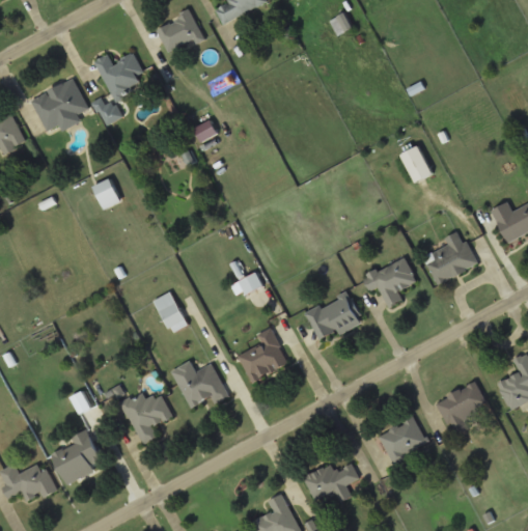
[(214,9),(222,24),(267,1),(266,0),(226,0),(228,2),(214,9)]
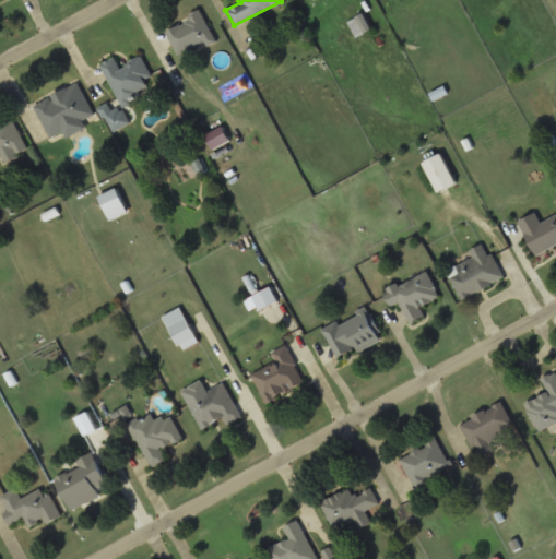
[(212,38),(198,12),(163,30),(177,56),(212,38)]
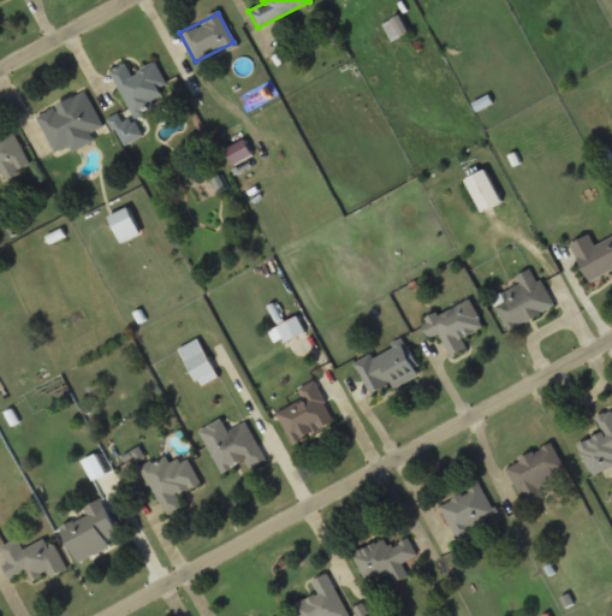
[(166,93),(152,63),(130,72),(125,63),(110,70),(131,118),(152,108),(148,101),(166,93)]
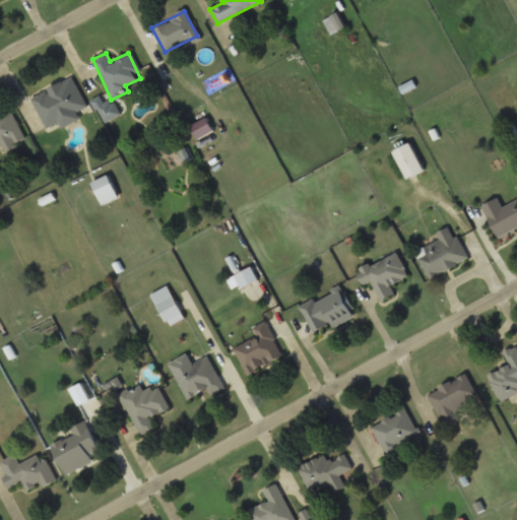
[(60,127),(78,119),(74,112),(84,107),(71,77),(29,96),(45,128),(58,122),(60,127)]
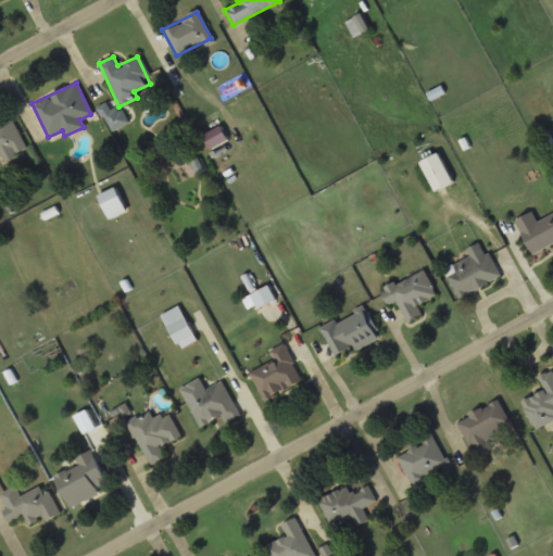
[(0,156),(2,161),(25,151),(12,119),(0,124),(0,156)]
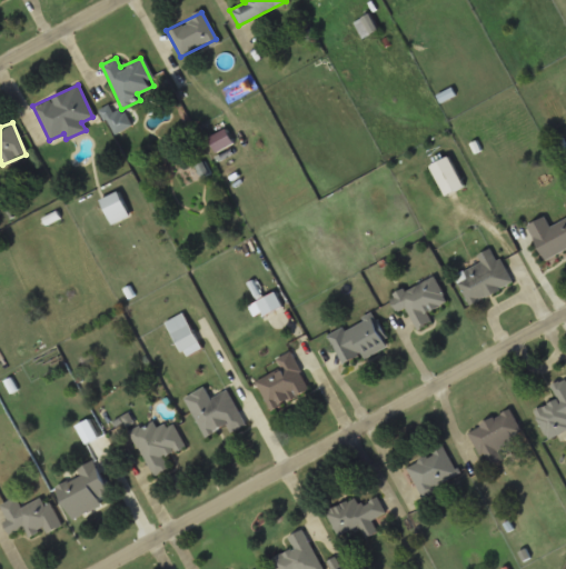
[(445,196),(464,186),(446,156),(428,167),(445,196)]
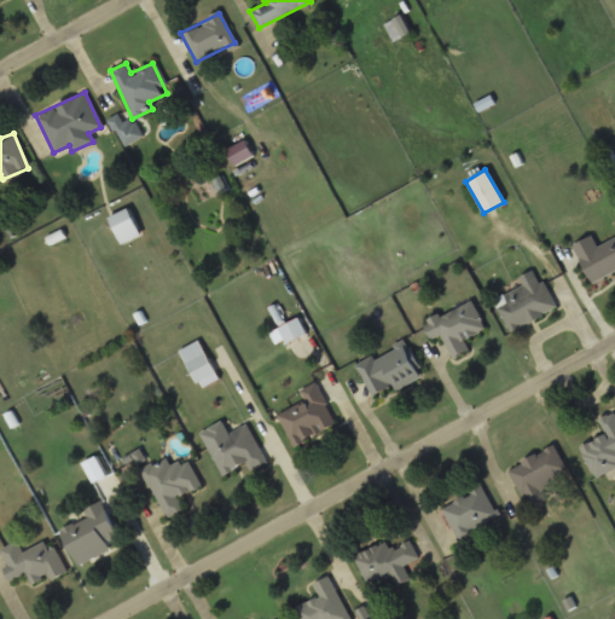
[(108,219),(122,243),(139,233),(125,208),(108,219)]
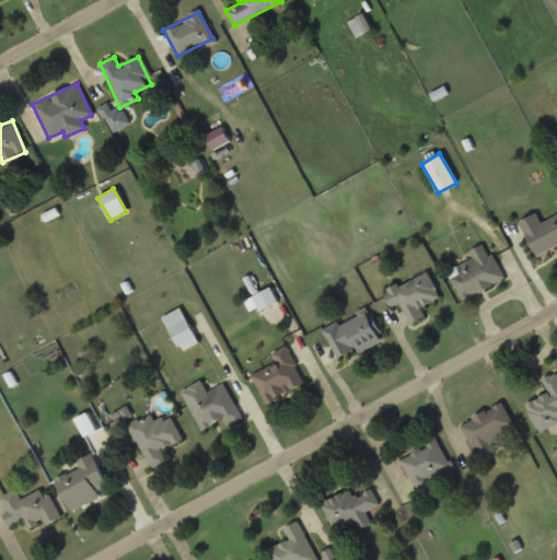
[(517,222),(534,257),(556,245),(556,213),(540,222),(535,213),(517,222)]
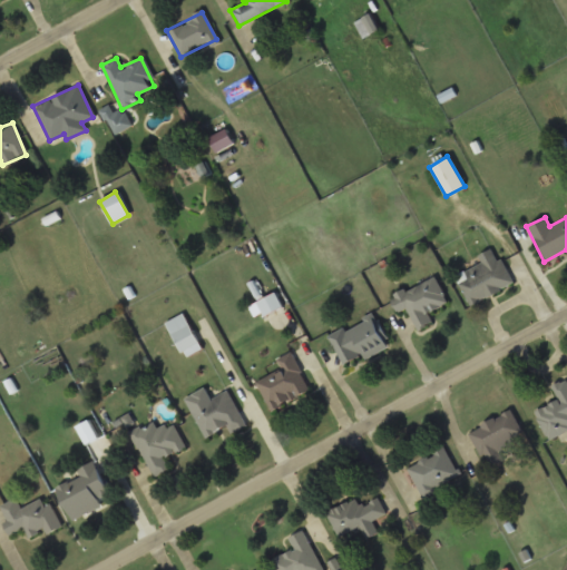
[(452,266),(468,304),(510,286),(495,248),(452,266)]
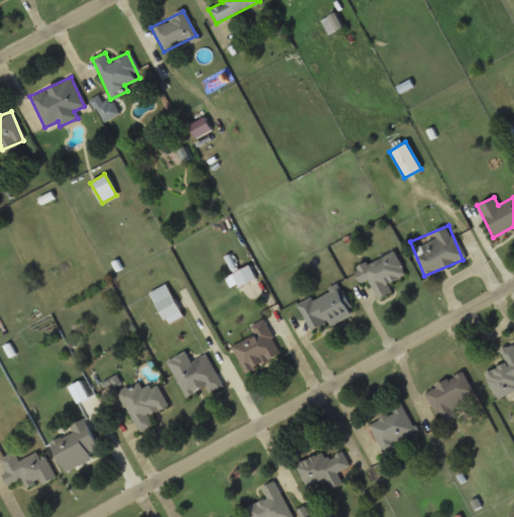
[(354,268),(361,282),(368,279),(377,299),(391,293),(386,283),(404,275),(394,250),(354,268)]
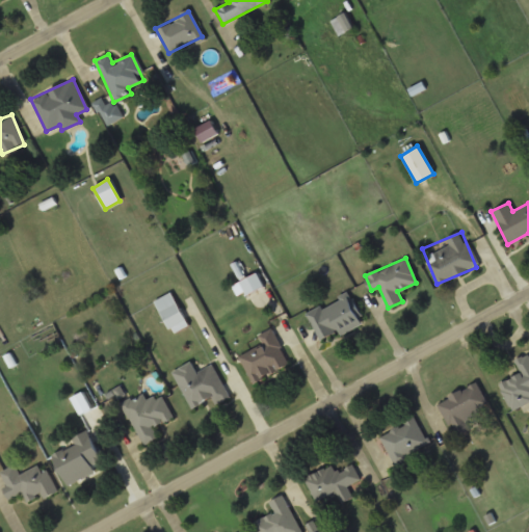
[(261,287),(256,274),(239,282),(245,294),(261,287)]
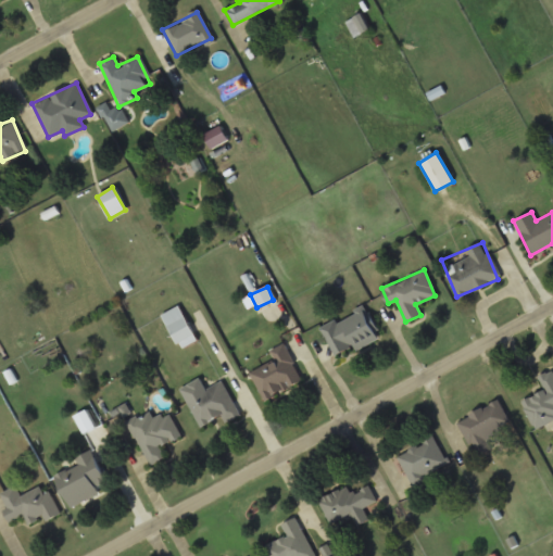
[(192,335),(177,305),(160,315),(175,344),(192,335)]
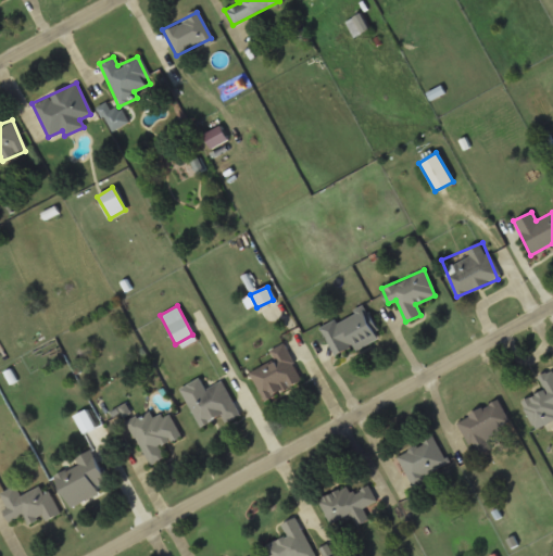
[(362,306),(319,327),(335,358),(377,338),(362,306)]
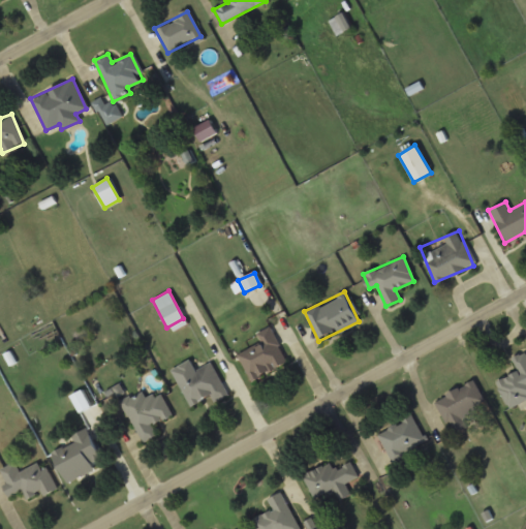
[(238,355),(249,380),(286,364),(270,327),(254,333),(259,345),(238,355)]
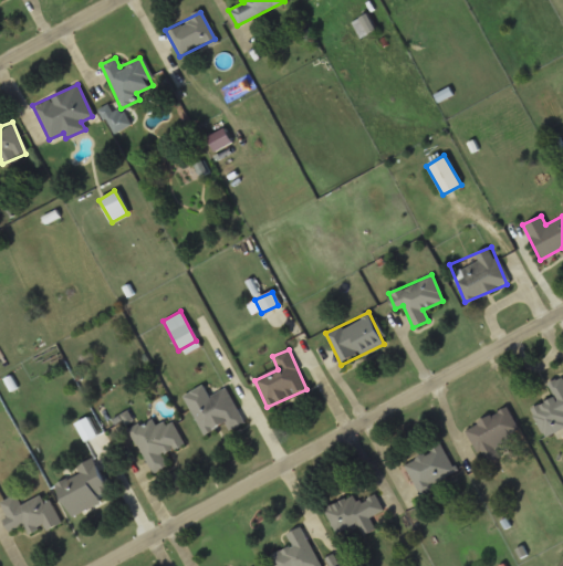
[(562,380),(561,376),(545,383),(552,398),(529,408),(542,436),(562,426),(562,380)]
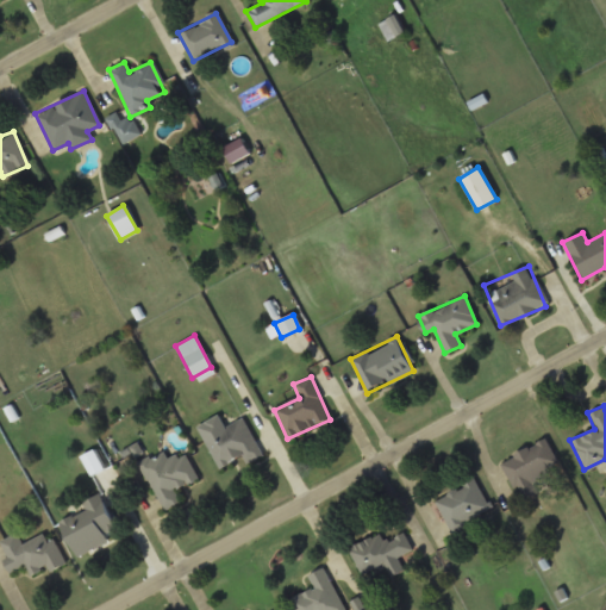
[(217,468),(241,458),(243,465),(261,456),(243,418),(202,437),(217,468)]
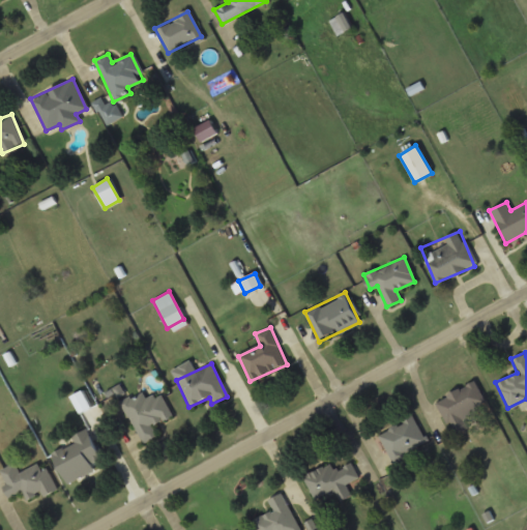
[(486,407),(474,382),(435,400),(451,436),(467,429),(462,418),(486,407)]
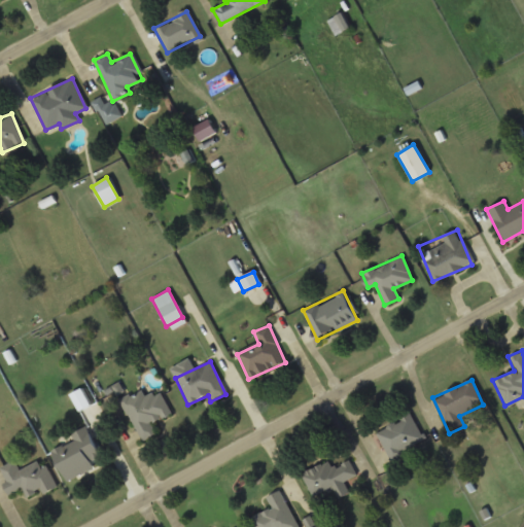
[(155,432),(150,423),(170,413),(158,390),(144,397),(140,388),(118,400),(141,441),(155,432)]
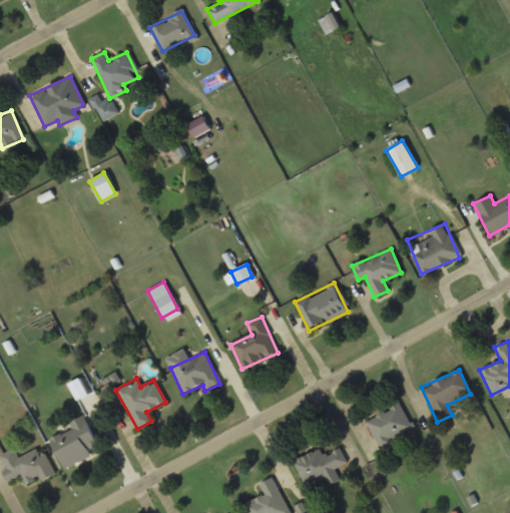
[(365,417),(378,449),(394,443),(391,436),(410,429),(400,403),(365,417)]
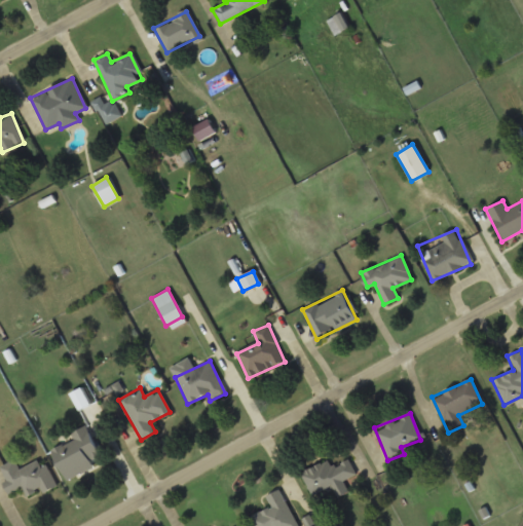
[(71,439),(50,450),(65,479),(102,460),(84,425),(69,434),(71,439)]
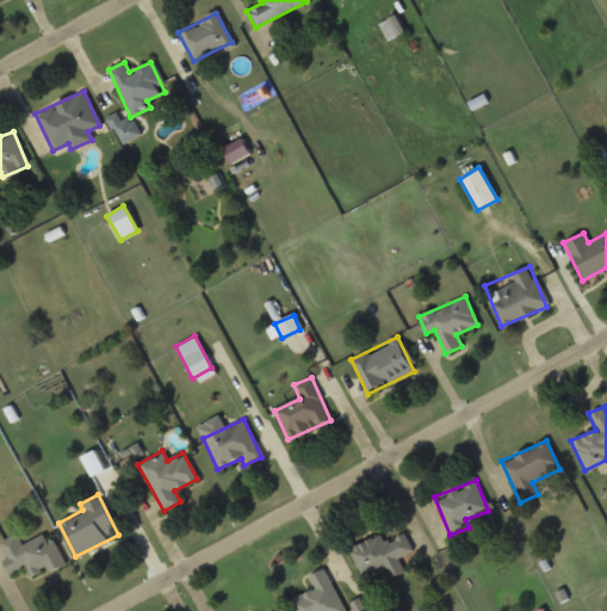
[(0,553),(10,573),(24,566),(30,576),(47,569),(48,572),(62,566),(47,532),(20,544),(16,534),(0,539),(0,553)]
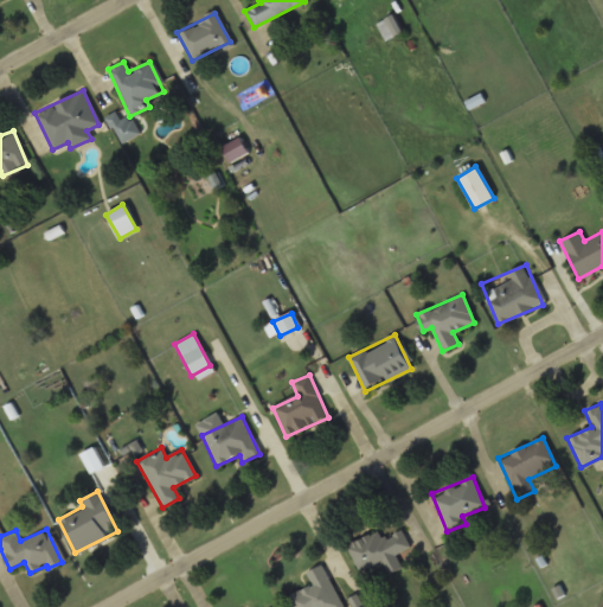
[(345,544),(357,572),(380,561),(386,574),(401,568),(393,554),(409,548),(401,530),(380,538),(377,531),(345,544)]
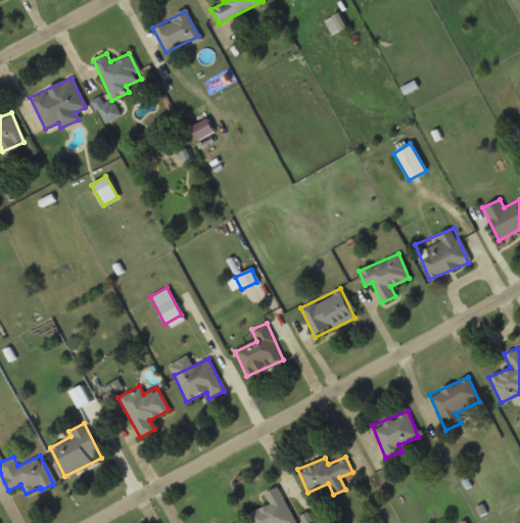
[(263,492),(268,504),(248,513),(252,522),(293,522),(278,486),(263,492)]
